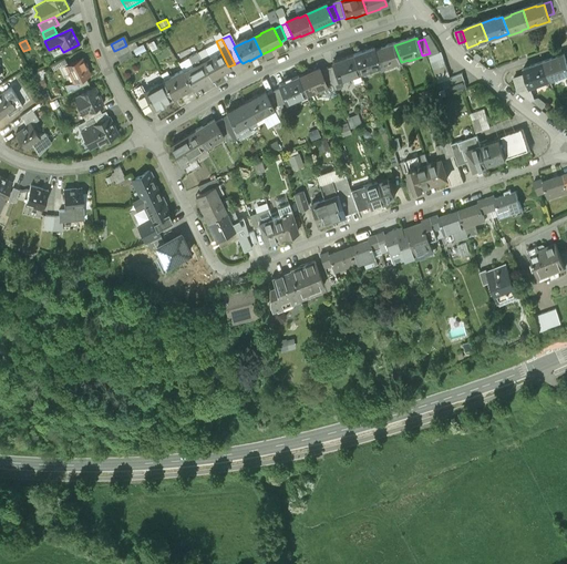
[(126,45),(114,51),(116,58),(129,52),(126,45)]
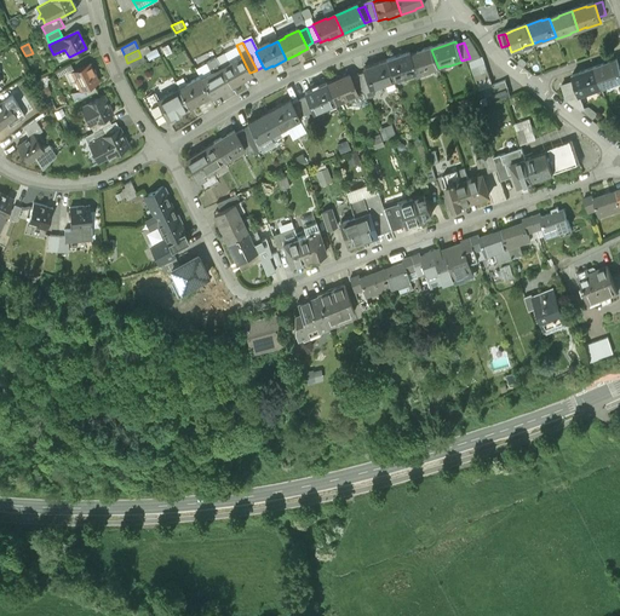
[(431,50),(418,55),(409,58),(415,74),(417,78),(431,72),(431,70),(438,68),(431,50)]
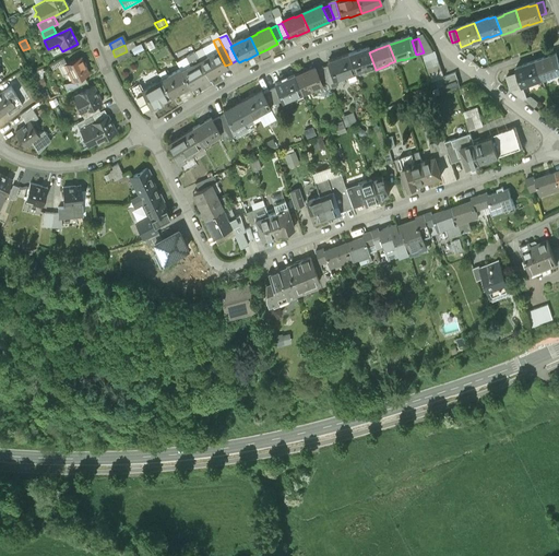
[(369,50),(361,52),(361,51),(348,57),(354,73),(361,70),(361,71),(375,67),(369,52),(369,50)]
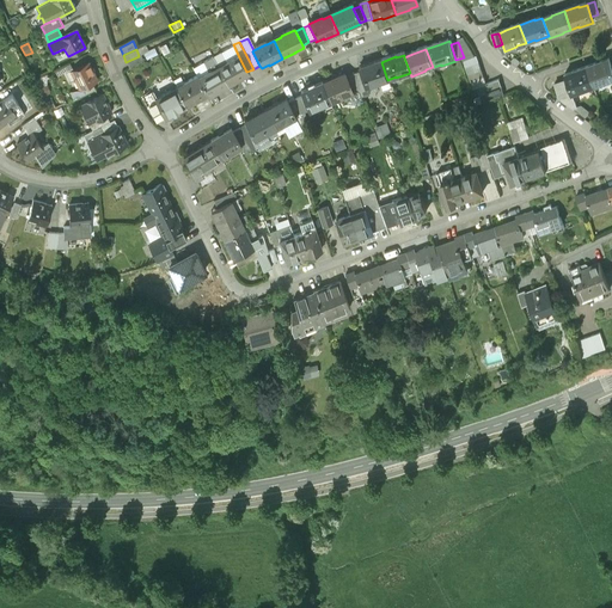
[(139,56),(126,62),(129,69),(142,63),(139,56)]
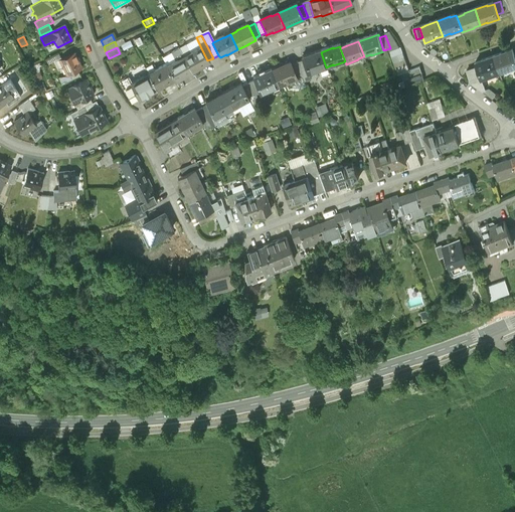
[(201,48),(190,54),(186,47),(179,51),(184,59),(192,73),(203,67),(202,66),(209,63),(207,60),(201,48)]
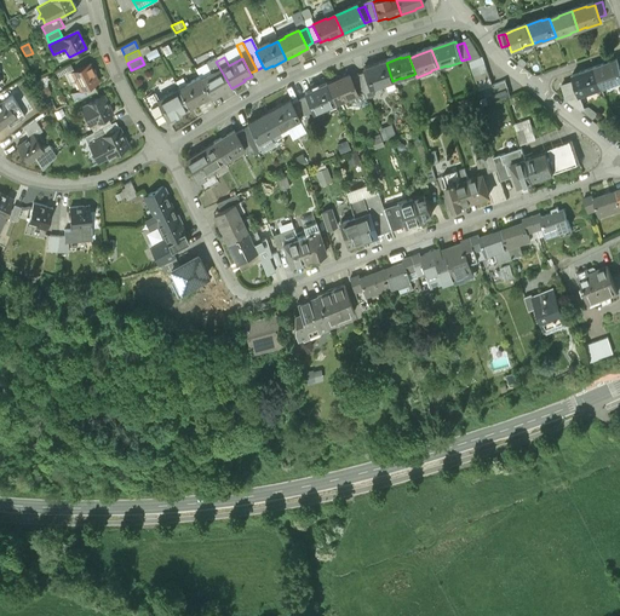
[(483,59),(470,63),(472,70),(486,65),(483,59)]
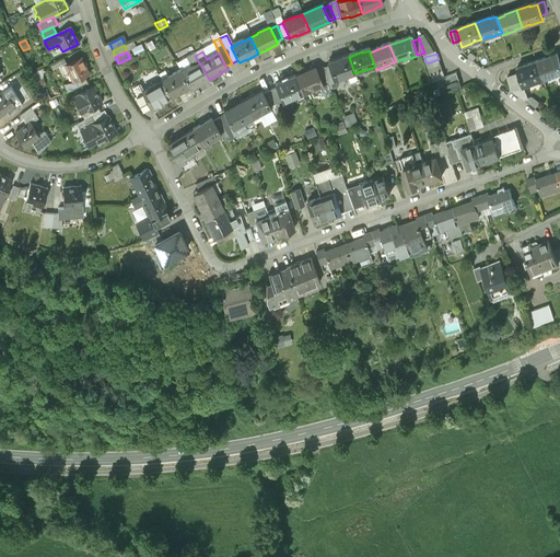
[(559,60),(558,56),(550,59),(550,58),(538,62),(544,79),(551,77),(559,73),(559,60)]
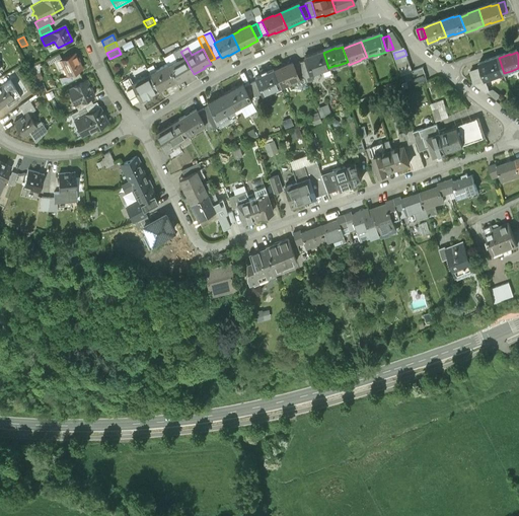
[(323,53),(312,56),(312,57),(305,60),(306,62),(310,75),(321,71),(321,70),(328,68),(323,53)]
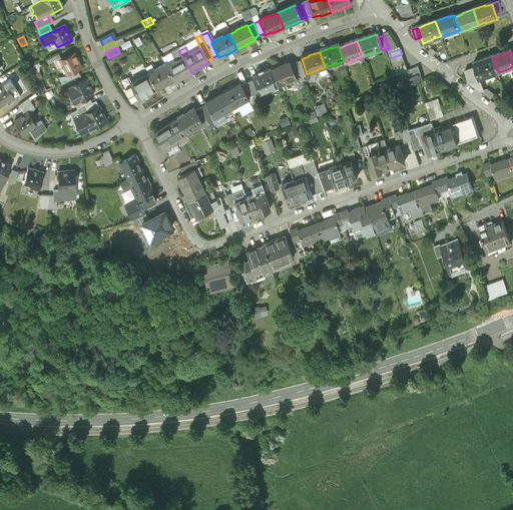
[(73,53),(60,59),(64,66),(62,67),(66,75),(76,70),(80,68),(73,53)]
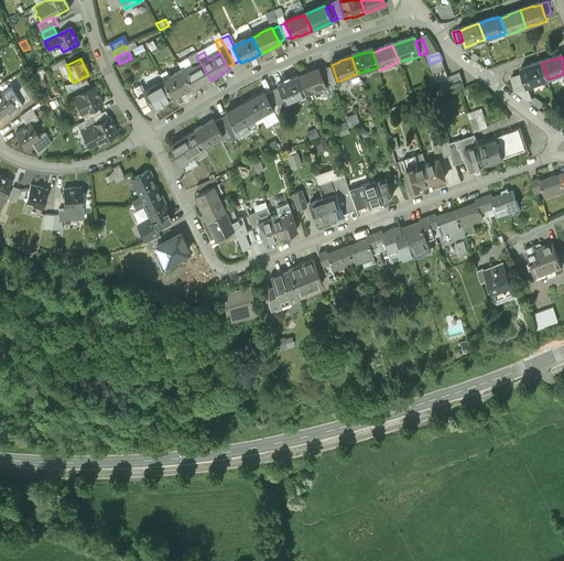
[(64,60),(51,66),(53,71),(66,64),(64,60)]
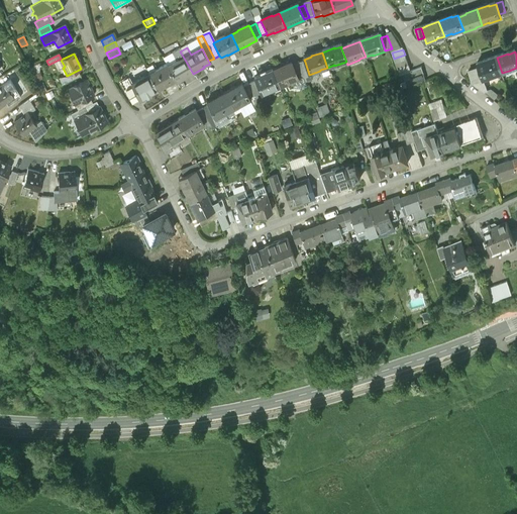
[(405,55),(394,59),(396,65),(407,61),(405,55)]
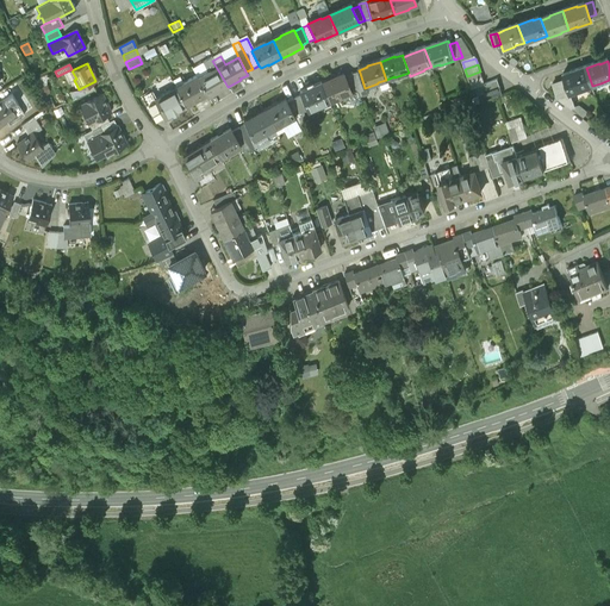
[(586,68),(572,73),(572,74),(564,76),(566,83),(571,95),(585,91),(584,89),(592,86),(586,68)]
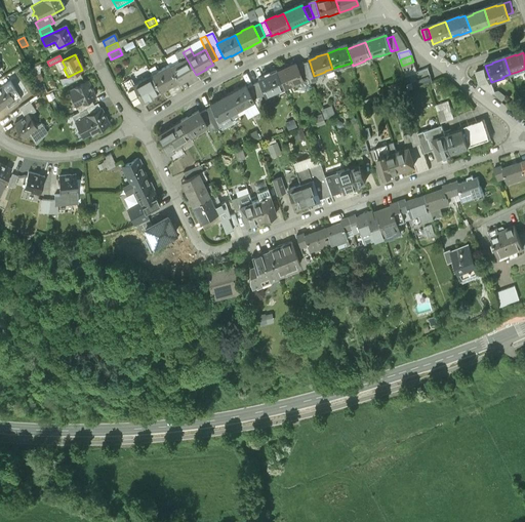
[(188,61),(182,64),(180,63),(169,70),(176,82),(177,84),(185,80),(185,81),(196,75),(188,61)]
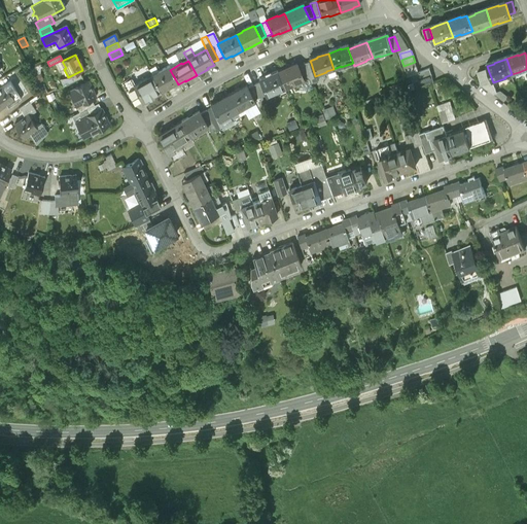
[(415,62),(403,66),(406,72),(417,68),(415,62)]
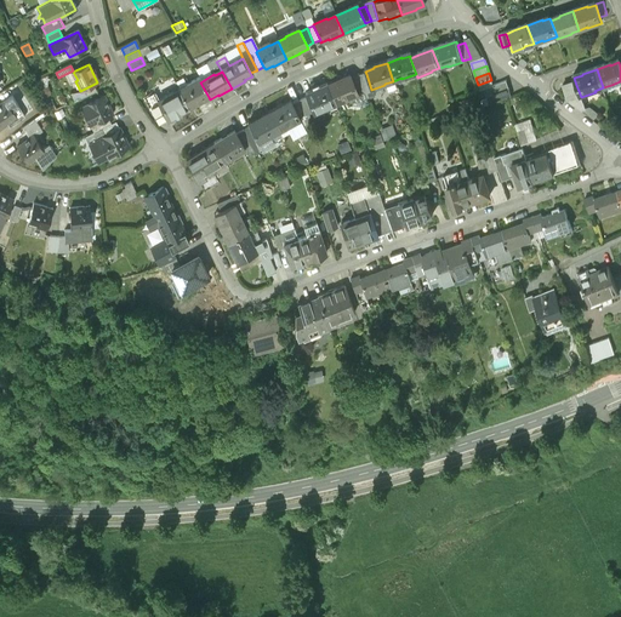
[(366,74),(358,76),(364,93),(366,100),(374,97),(371,90),(366,74)]
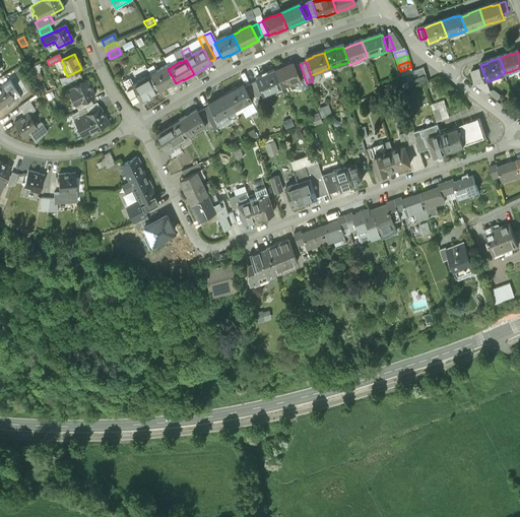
[(300,64),(294,66),(300,80),(305,78),(300,64)]
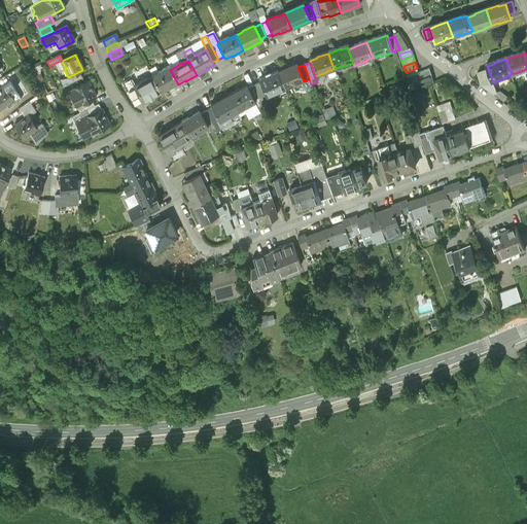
[(297,66),(289,69),(289,68),(277,73),(283,88),(290,85),(290,86),(304,81),(297,67),(297,66)]
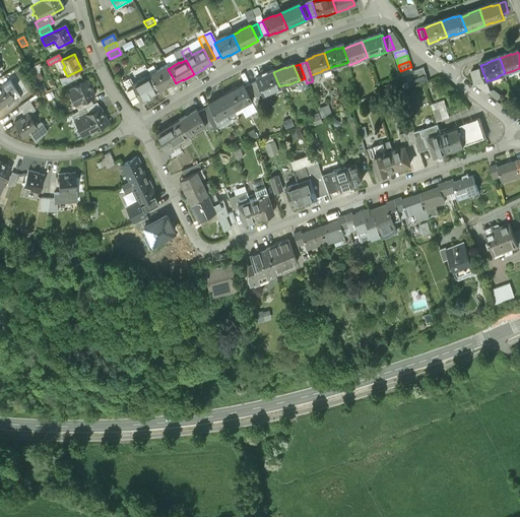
[(167,67),(156,73),(156,74),(150,77),(158,91),(169,85),(175,81),(168,69),(167,67)]
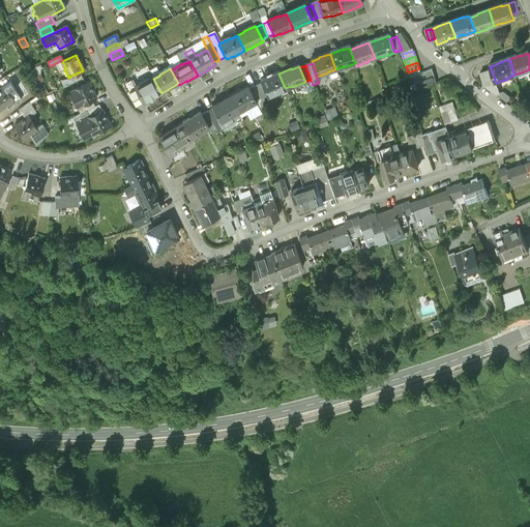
[(419,68),(408,72),(410,79),(419,76),(421,75),(419,68)]
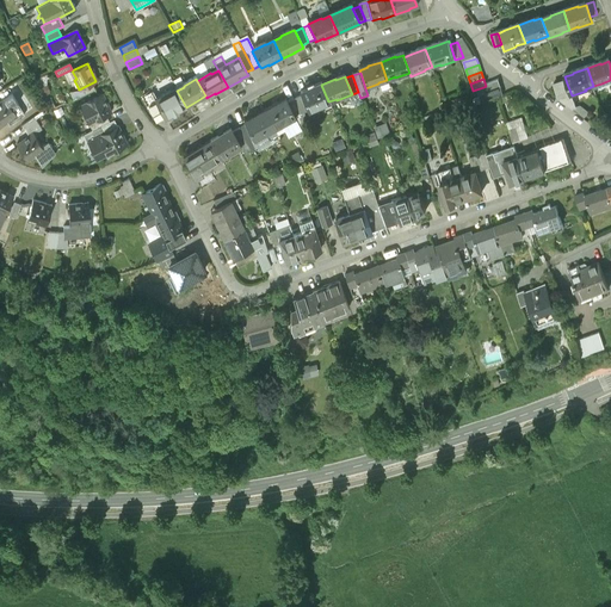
[(486,86),(483,87),(486,94),(501,88),(499,81),(486,86)]
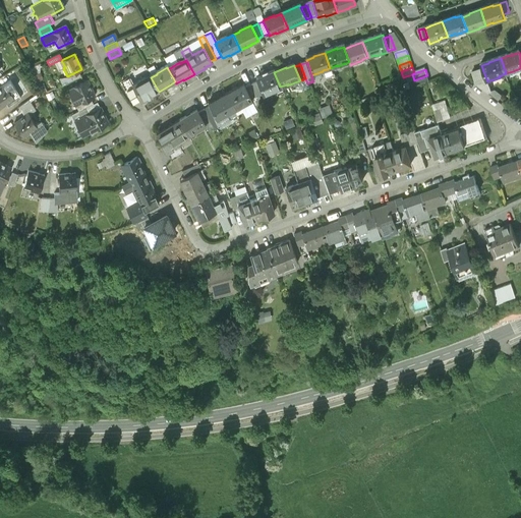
[(67,76),(62,78),(62,77),(59,79),(62,87),(80,77),(77,71),(67,76)]
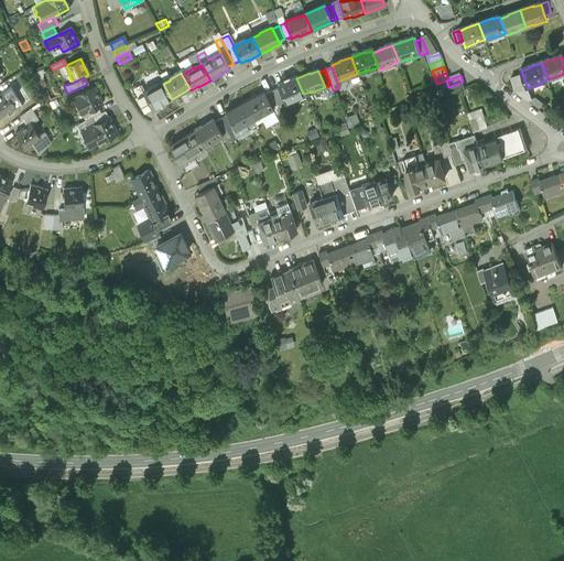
[(523,77),(512,81),(516,90),(529,101),(532,100),(528,88),(523,77)]
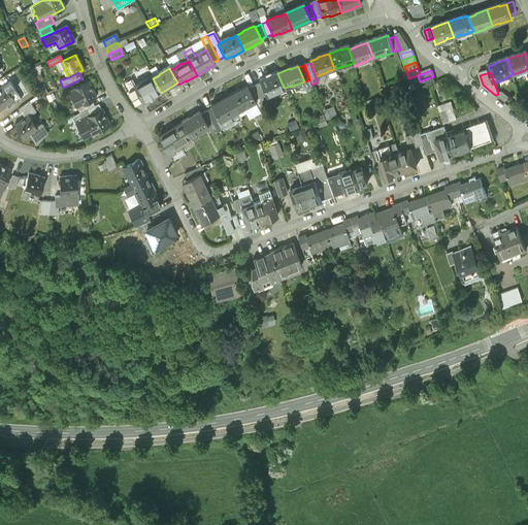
[(277,73),(266,77),(267,78),(260,81),(261,84),(265,96),(266,97),(277,92),(277,91),(284,88),(277,73)]
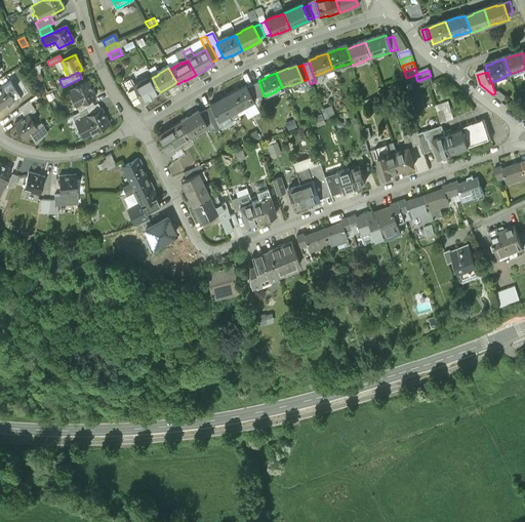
[(431,76),(417,81),(419,87),(433,83),(431,76)]
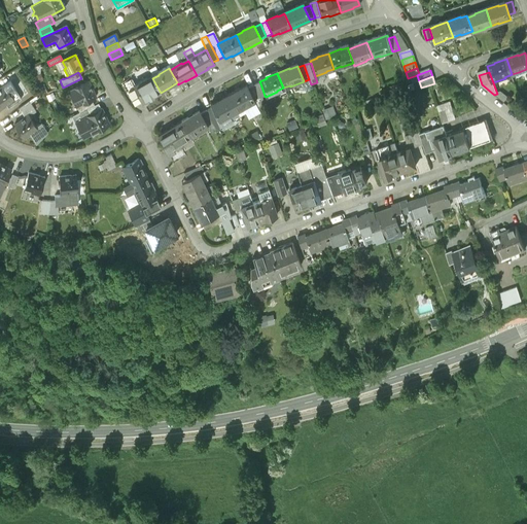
[(5,77),(0,80),(0,89),(0,90),(4,86),(4,88),(9,83),(5,77)]
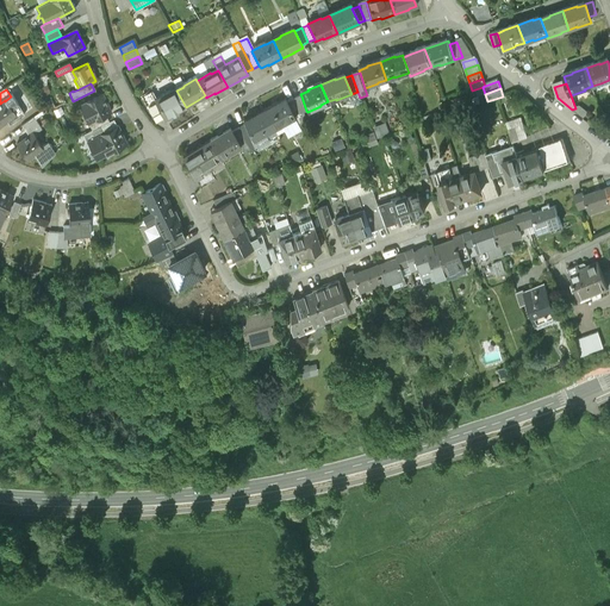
[(156,100),(155,100),(156,102),(148,107),(155,122),(165,117),(165,118),(172,113),(173,114),(186,107),(176,91),(169,94),(168,93),(156,100)]
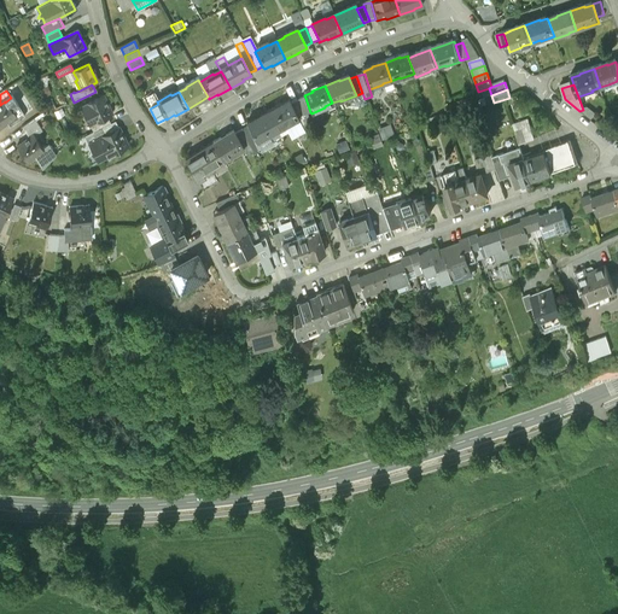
[(155,94),(144,100),(157,126),(167,120),(167,118),(157,123),(150,109),(158,104),(157,101),(158,101),(155,94)]
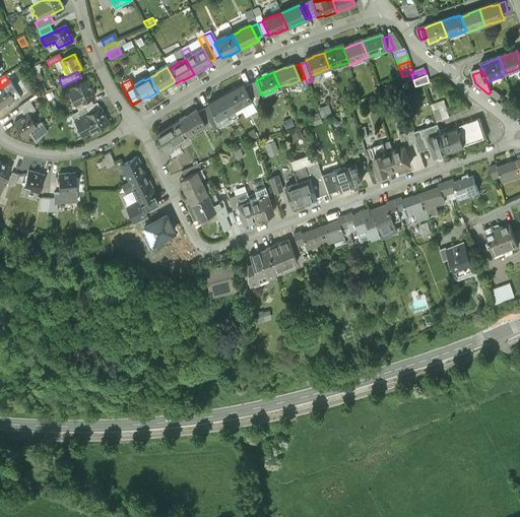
[(86,81),(68,90),(75,106),(89,99),(93,97),(86,81)]
